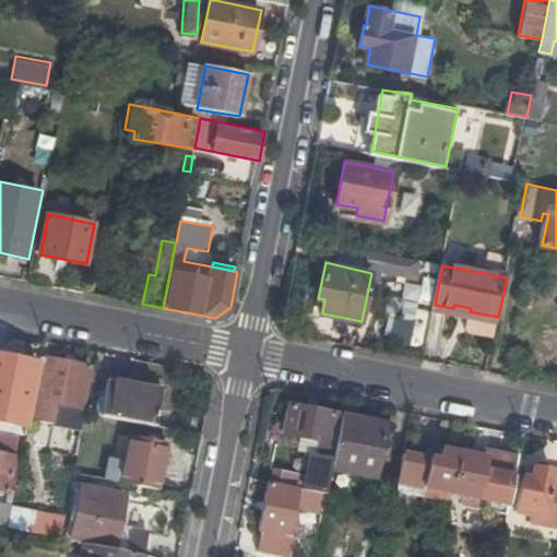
[(421,346),(428,305),(399,300),(391,342),(421,346)]
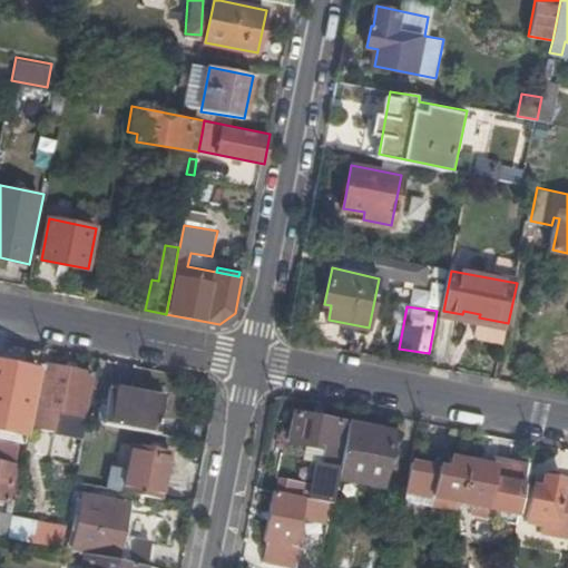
[(49,364),(40,408),(37,428),(55,431),(59,411),(85,417),(94,373),(49,364)]
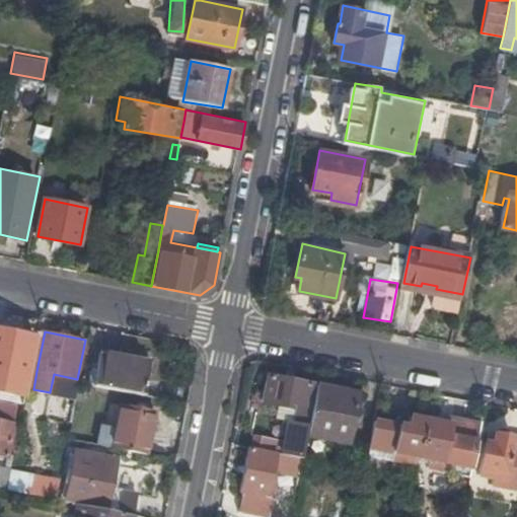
[(101,351),(94,386),(145,396),(152,362),(101,351)]
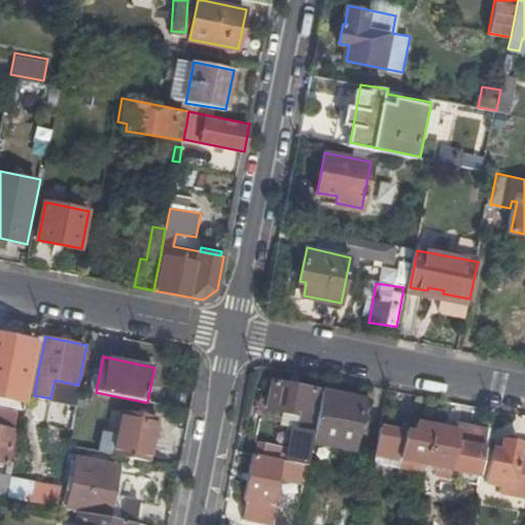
[(37,377),(32,376),(28,394),(34,395),(37,377)]
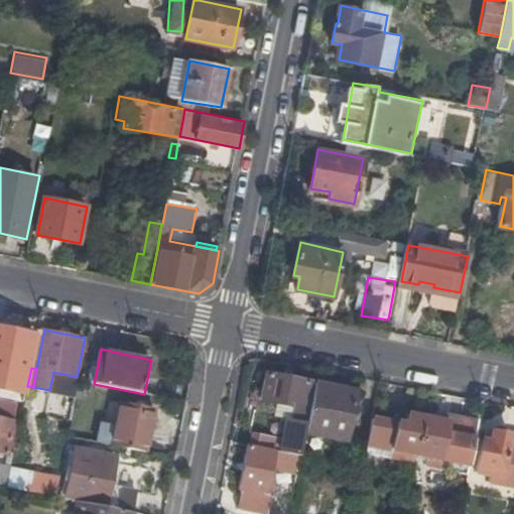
[(74,394),(77,377),(53,372),(49,390),(74,394)]
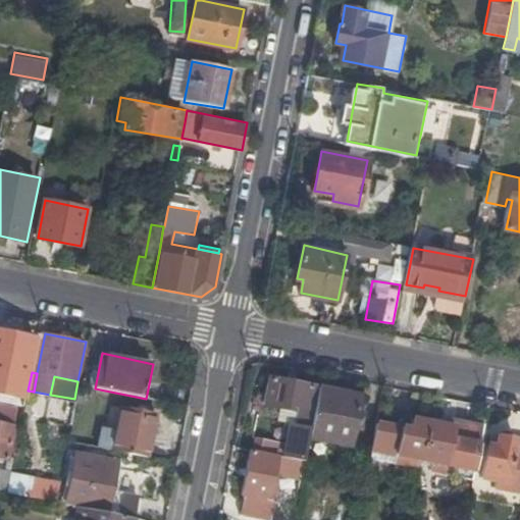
[(290,458),(306,461),(311,436),(316,408),(311,407),(315,386),(271,377),(266,405),(279,407),(277,421),(288,423),(283,443),(258,437),(255,451),(282,457),(290,458)]
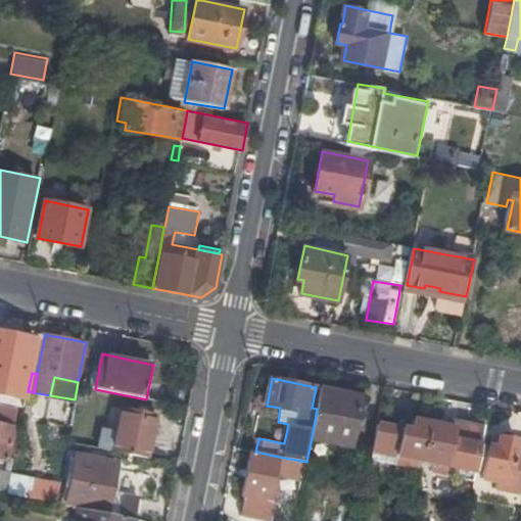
[(317,409),(312,437),(353,445),(364,396),(324,388),(321,406),(318,405),(317,409)]
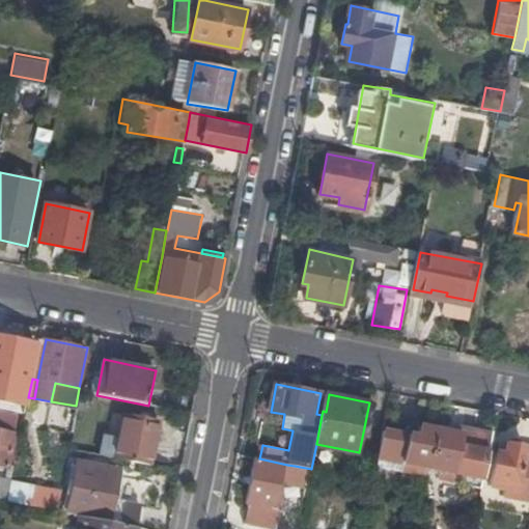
[(113,458),(151,467),(160,421),(122,414),(113,458)]
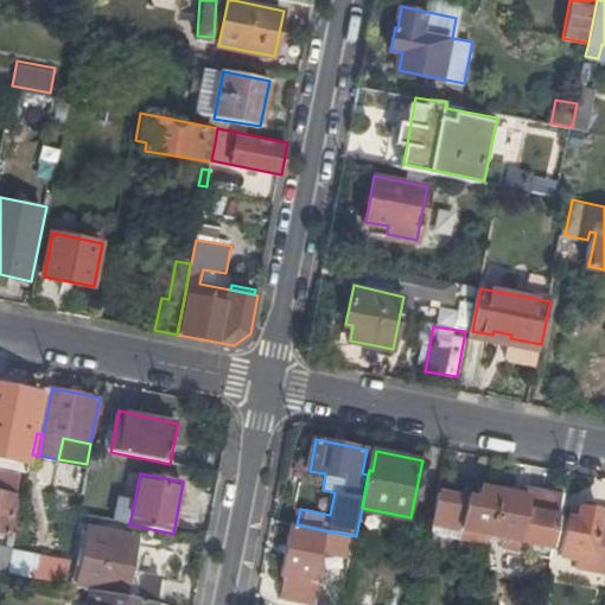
[(440,491),(432,530),(490,541),(491,539),(501,491),(481,486),(478,500),(440,491)]
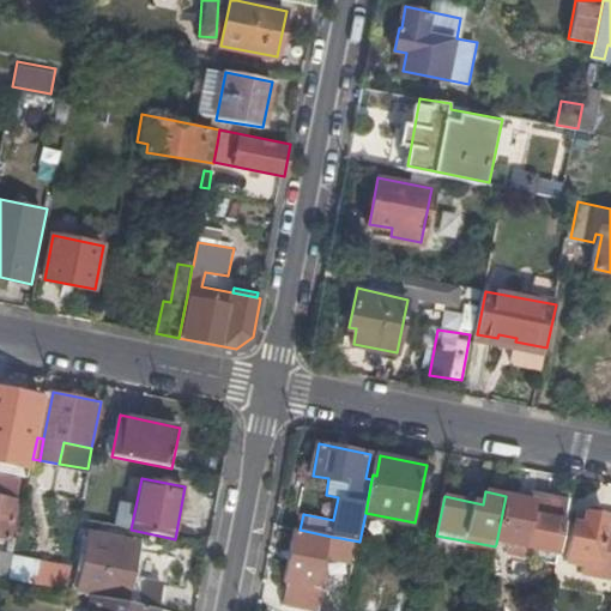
[(526,500),(506,496),(496,544),(508,546),(519,549),(525,549),(525,555),(557,561),(569,500),(537,494),(536,501),(526,500)]
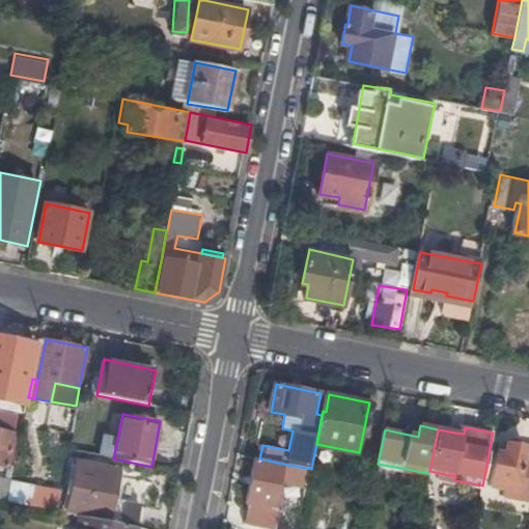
[(17,432),(0,428),(0,465),(8,467),(17,432)]
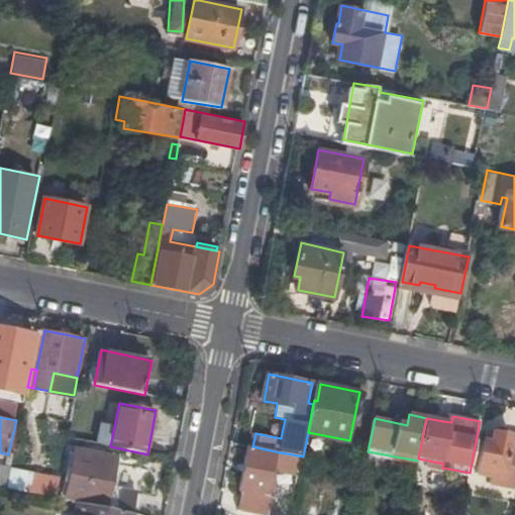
[(514,434),(495,431),(494,439),(487,437),(487,440),(485,440),(480,466),(485,467),(484,472),(493,473),(494,468),(505,471),(506,468),(514,470),(514,434)]
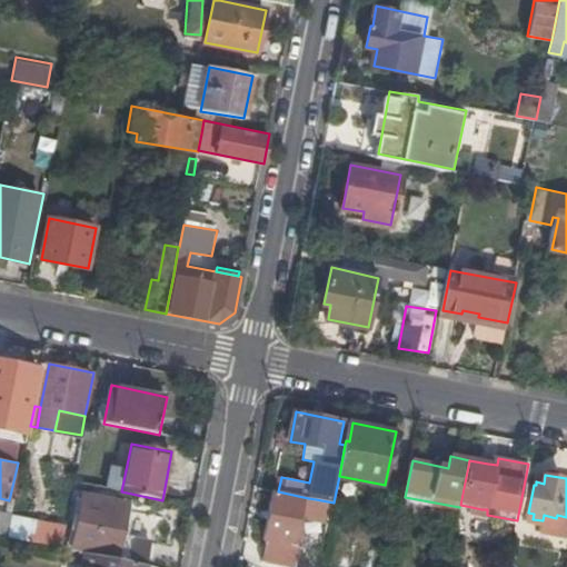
[(311,519),(312,513),(316,499),(308,498),(278,491),(275,491),(266,538),(268,539),(264,561),(290,566),(296,566),(300,545),(297,545),(300,527),(298,526),(300,517),(311,519)]
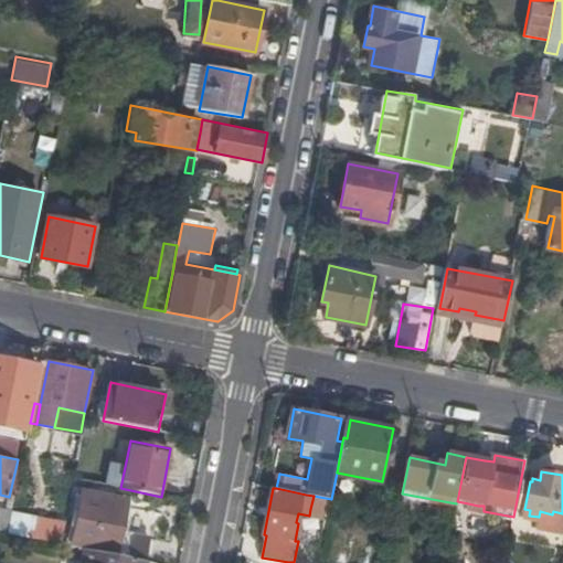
[(115,555),(146,561),(150,539),(120,532),(126,501),(84,494),(73,546),(86,549),(115,555)]
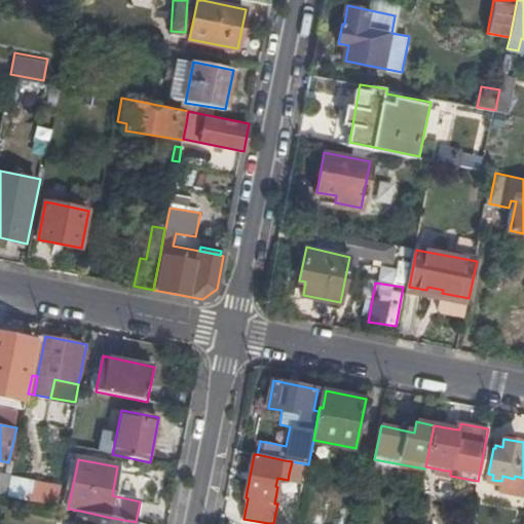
[(289,474),(305,477),(308,464),(292,461),(289,474)]
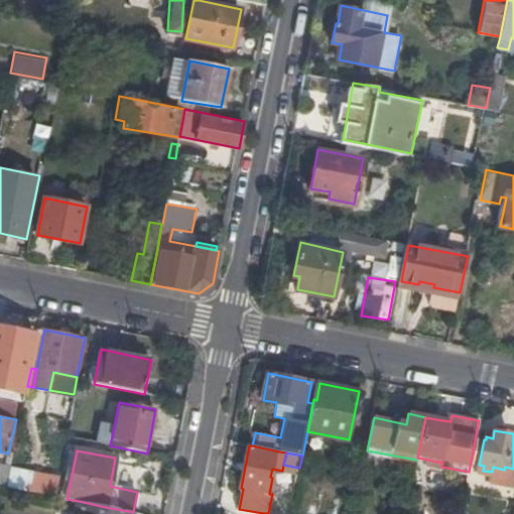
[(501,485),(504,470),(493,467),(492,472),(490,482),(501,485)]
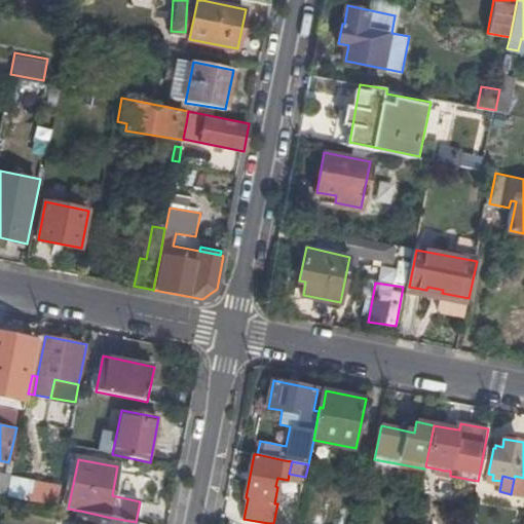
[(10,482),(7,496),(27,500),(30,485),(10,482)]
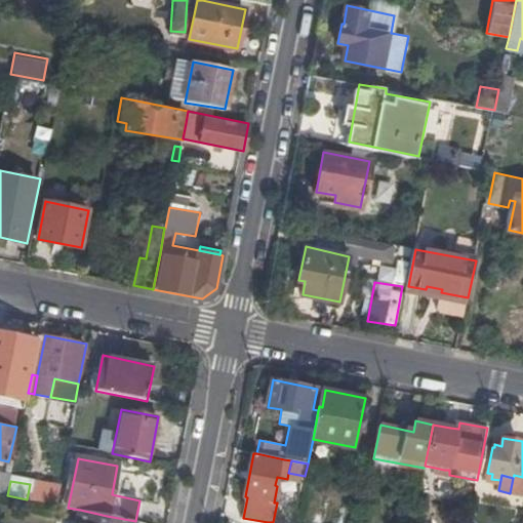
[(40,486),(30,484),(27,499),(37,501),(40,486)]
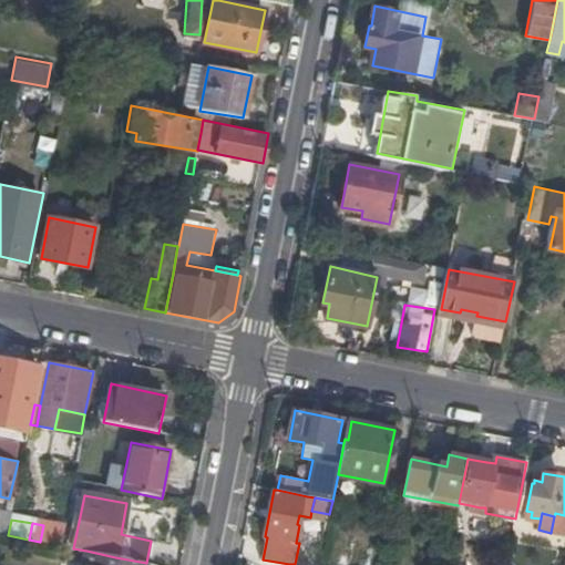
[(64,530),(43,525),(40,542),(62,546),(64,530)]
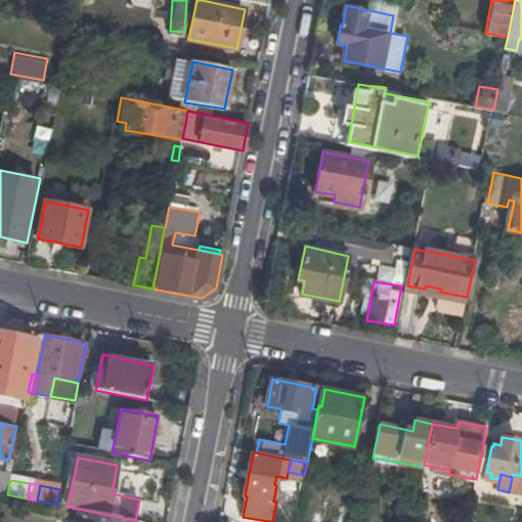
[(134,521),(135,520),(106,515),(80,509),(77,521),(134,521)]
